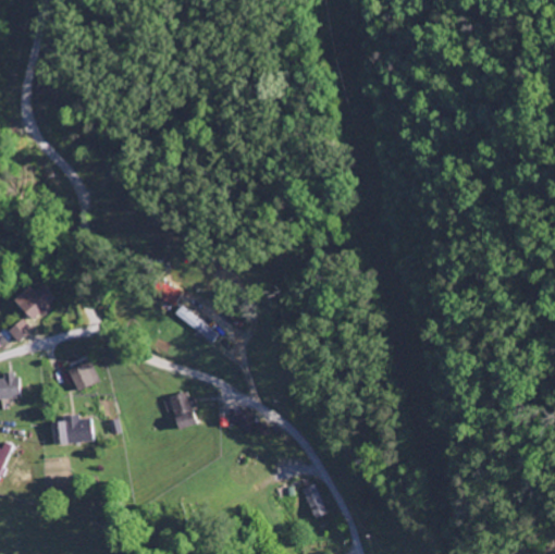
[(31,285),(14,299),(34,320),(57,299),(42,283),(35,291),(31,285)]
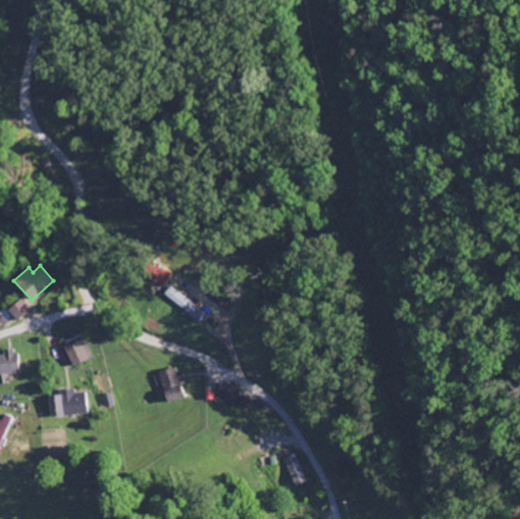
[(162,287),(169,275),(157,268),(150,279),(162,287)]
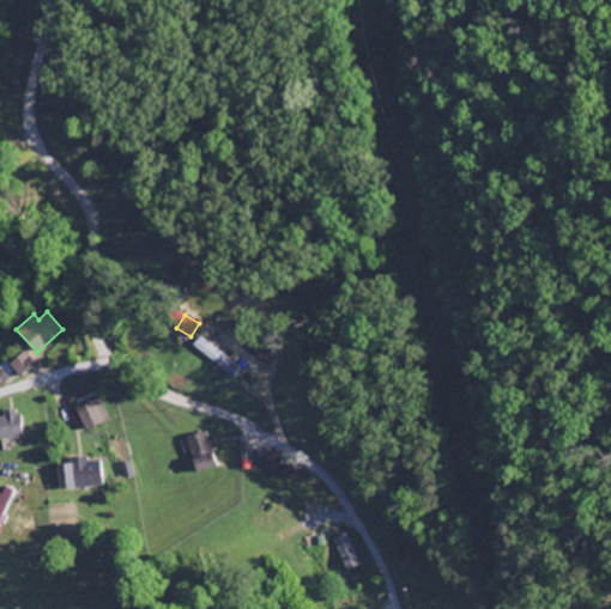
[(234,376),(240,367),(199,335),(192,345),(234,376)]
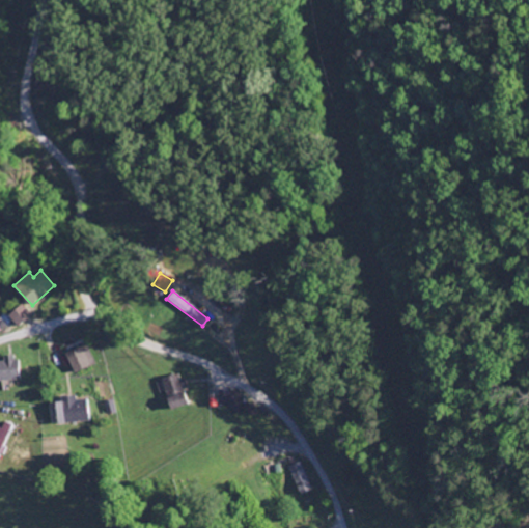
[(7,314),(17,326),(30,313),(21,303),(7,314)]
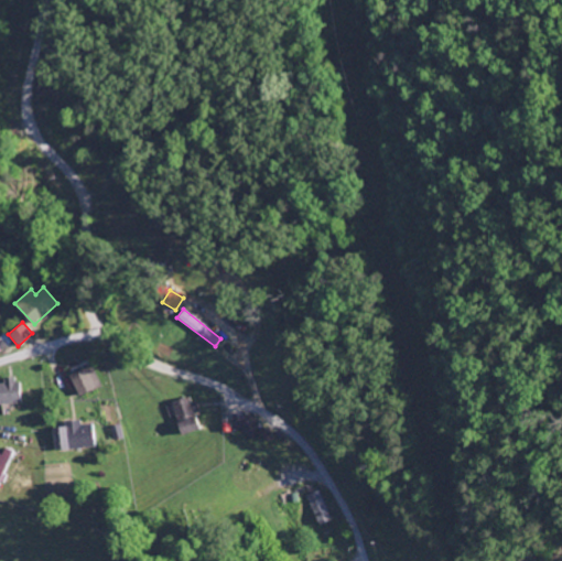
[(68,375),(77,395),(100,385),(90,365),(68,375)]
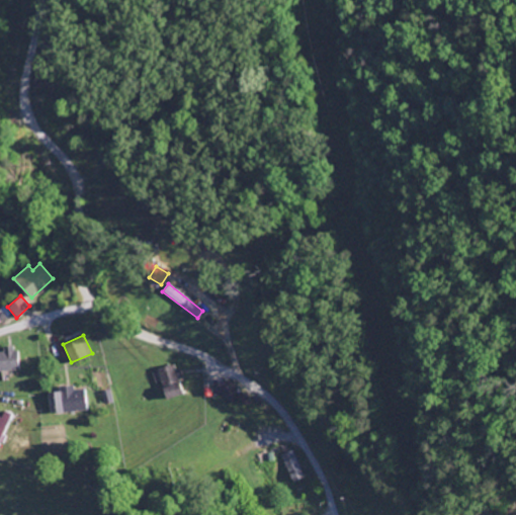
[(0,370),(16,370),(15,345),(3,346),(3,351),(0,351),(0,370)]
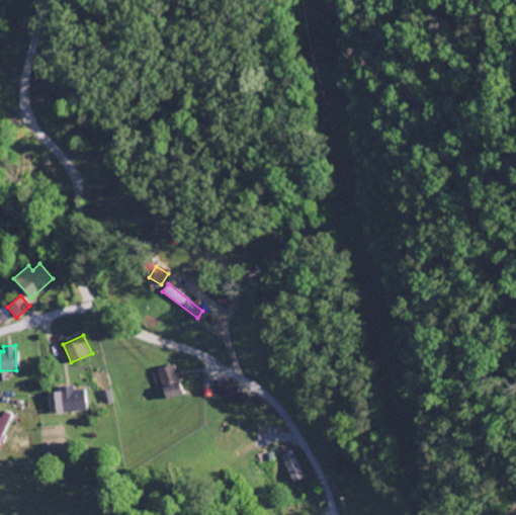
[(227,405),(238,400),(229,378),(218,382),(227,405)]
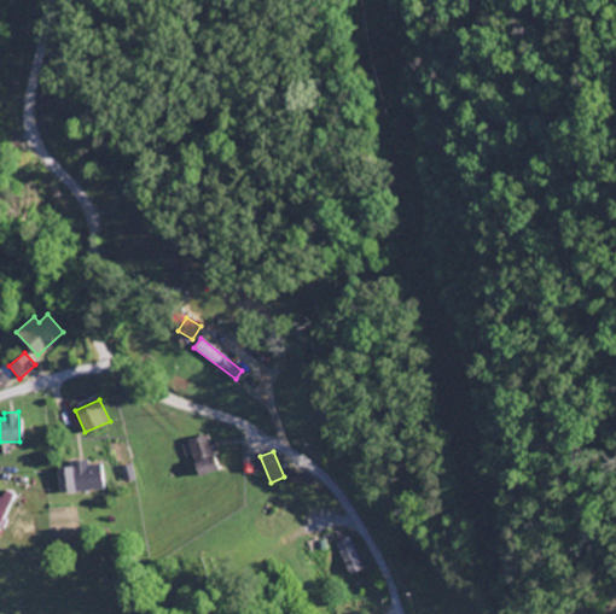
[(103,487),(99,463),(87,465),(87,461),(56,465),(60,492),(103,487)]
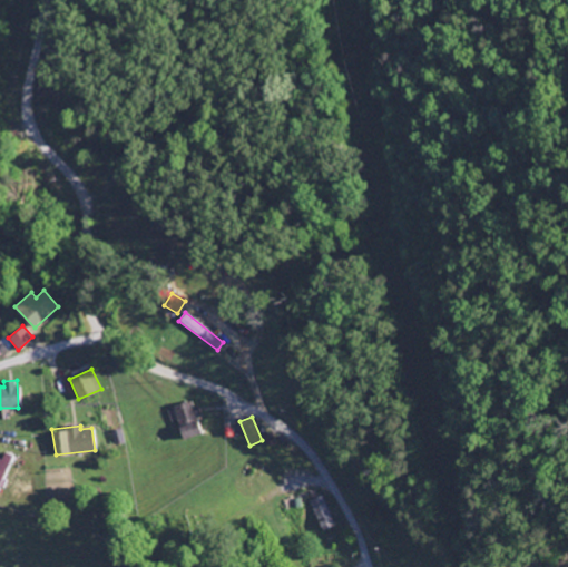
[(0,484),(12,455),(0,449),(0,484)]
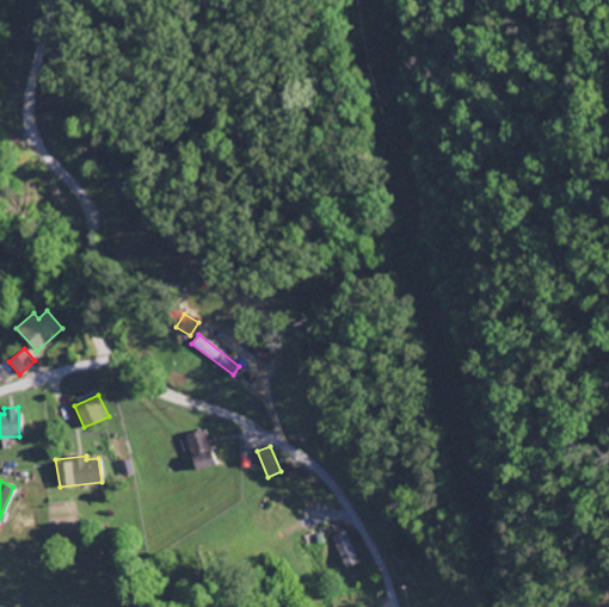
[(330,536),(345,568),(358,562),(344,530),(330,536)]
